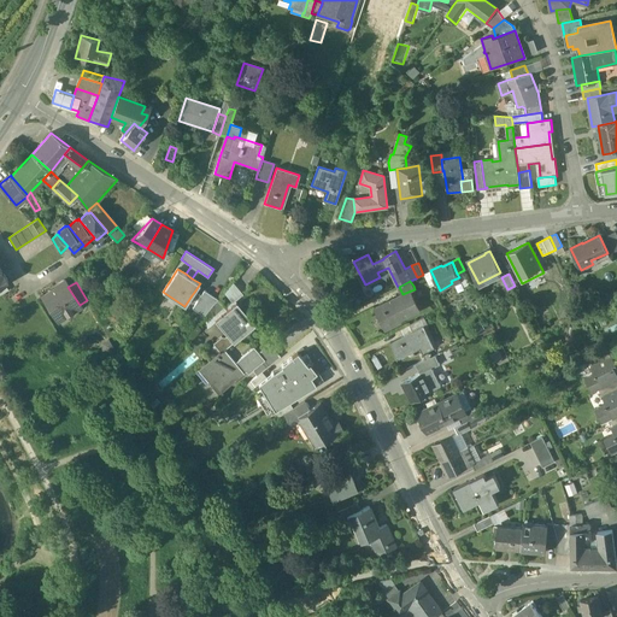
[(68,287),(66,285),(59,289),(56,288),(43,297),(47,304),(54,305),(53,312),(71,317),(74,311),(81,306),(80,305),(68,287)]
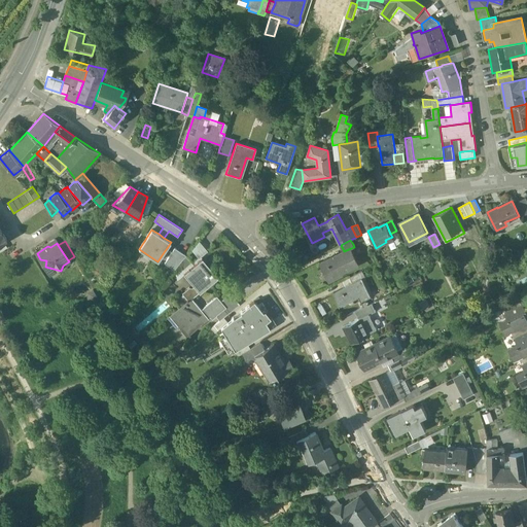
[(174,248),(172,252),(169,255),(164,264),(174,270),(183,258),(186,255),(174,248)]
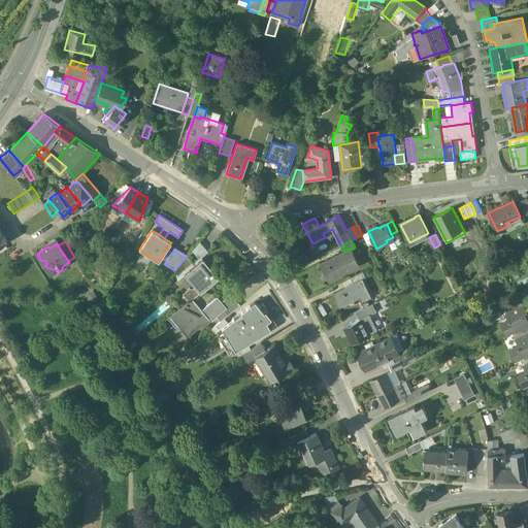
[(344,252),(320,265),(328,282),(342,274),(341,273),(359,264),(352,249),(344,252)]
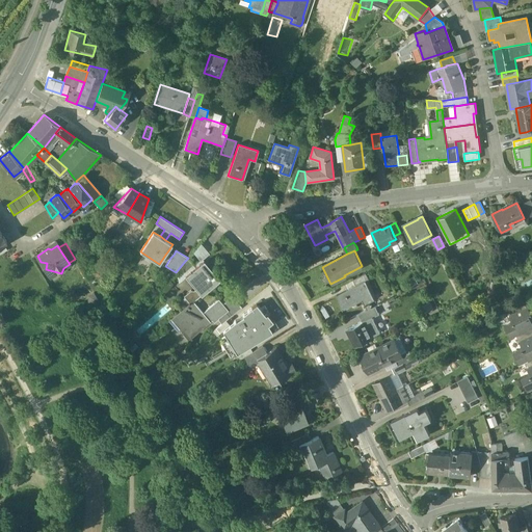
[(188,258),(181,267),(185,271),(194,265),(188,258)]
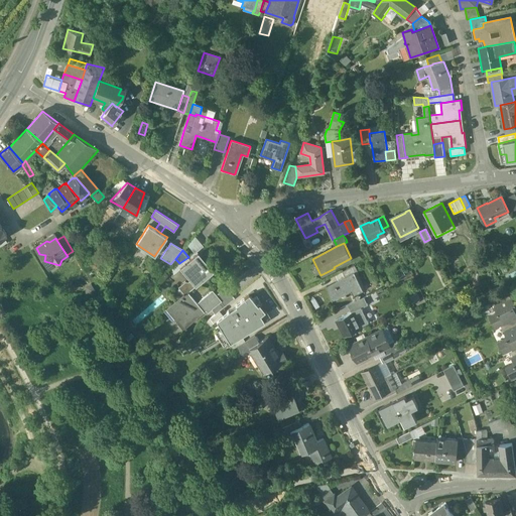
[(213,271),(198,254),(180,268),(196,286),(213,271)]
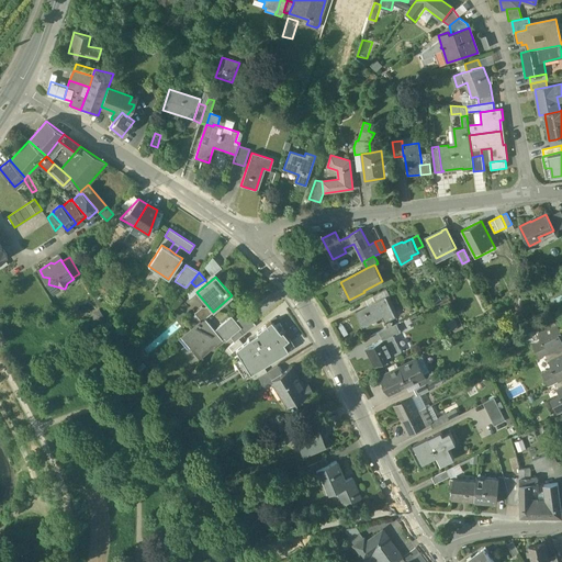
[(386,290),(372,296),(375,302),(385,298),(386,298),(389,295),(386,290)]
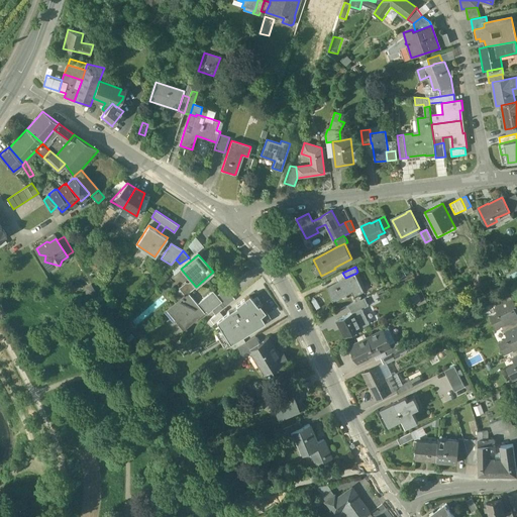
[(342,273),(336,276),(339,281),(345,278),(342,273)]
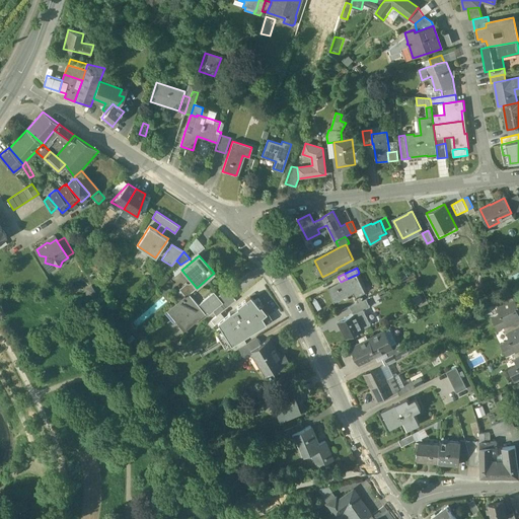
[(357,275),(356,275),(347,279),(341,282),(327,288),(334,300),(353,291),(356,297),(359,295),(365,292),(357,275)]
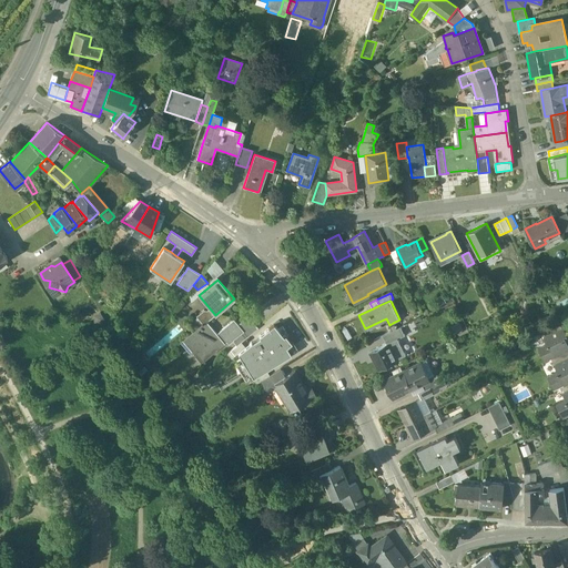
[(257,328),(247,316),(237,325),(236,326),(241,332),(231,340),(232,342),(236,346),(247,337),(257,328)]
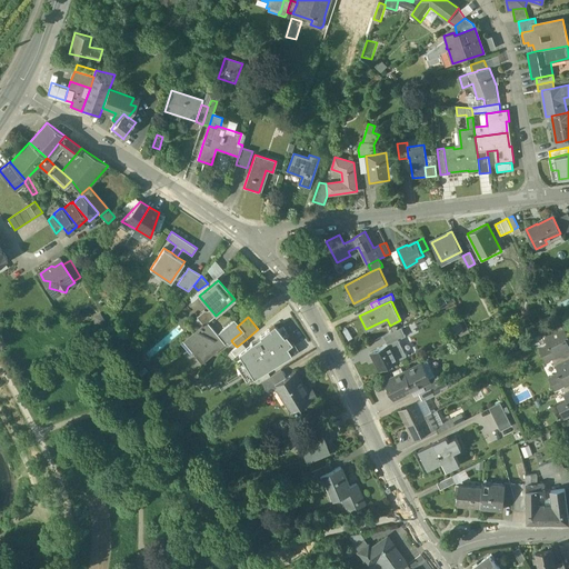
[(233,321),(217,335),(225,345),(227,342),(229,345),(232,342),(231,340),(241,332),(237,327),(238,326),(233,321)]
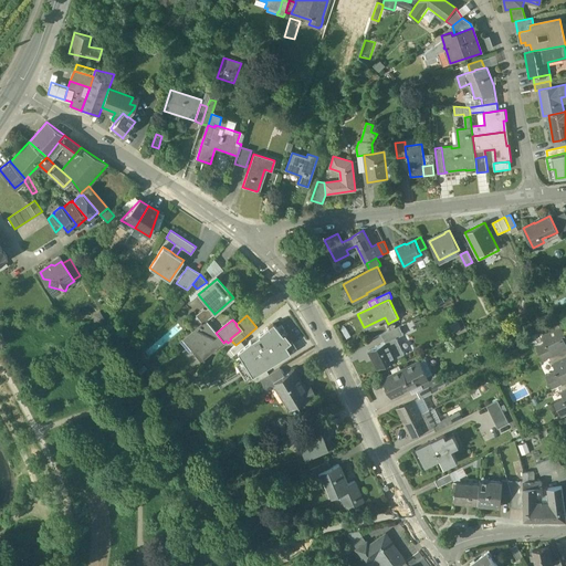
[(216,333),(206,321),(182,339),(200,362),(223,343),(216,333)]
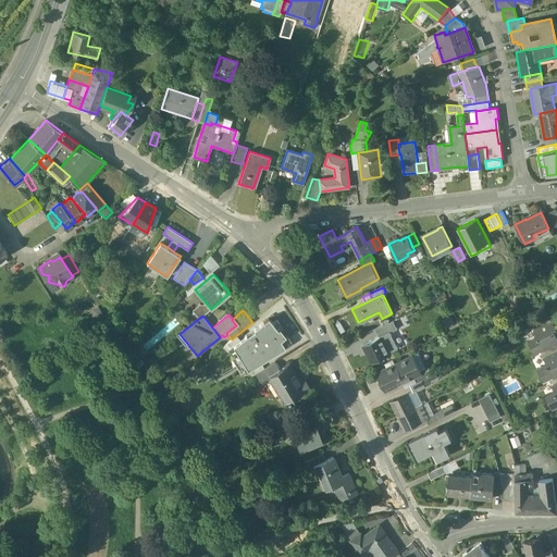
[(548,317),(530,325),(533,331),(552,322),(548,317)]
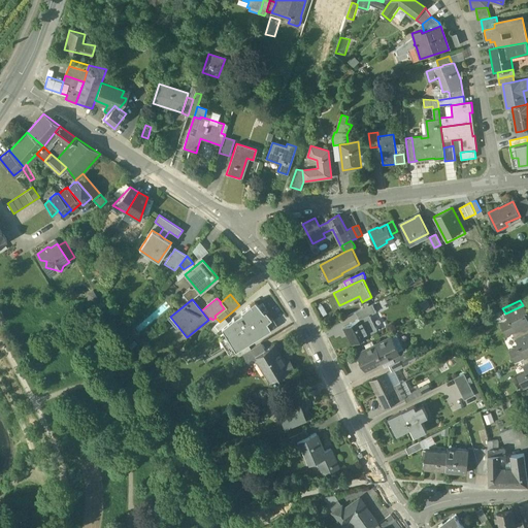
[(248,344),(270,330),(266,323),(271,320),(265,311),(263,314),(255,301),(228,323),(221,329),(235,352),(248,344)]
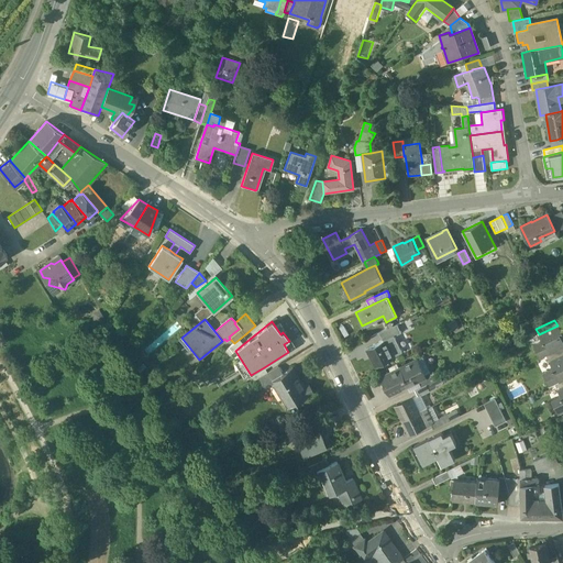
[(388,328),(379,333),(384,340),(385,340),(394,335),(395,335),(401,332),(397,324),(393,327),(388,328)]
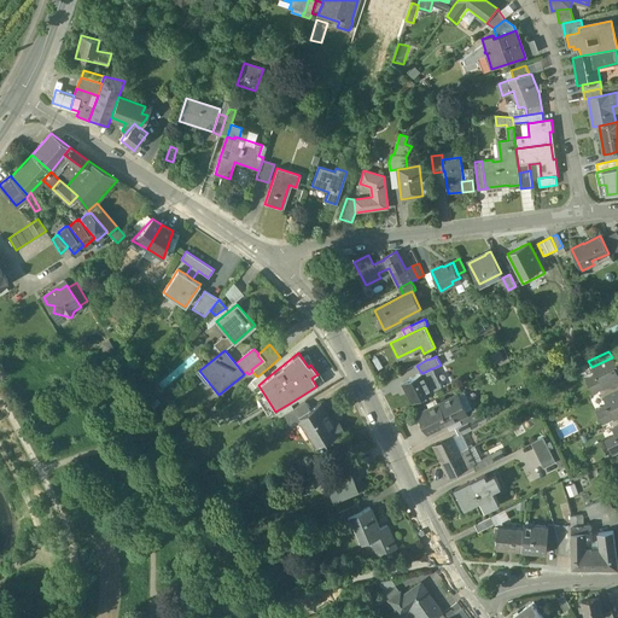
[(612,357),(592,367),(594,374),(584,379),(592,394),(600,390),(617,380),(617,373),(616,368),(617,368),(613,357),(612,357)]
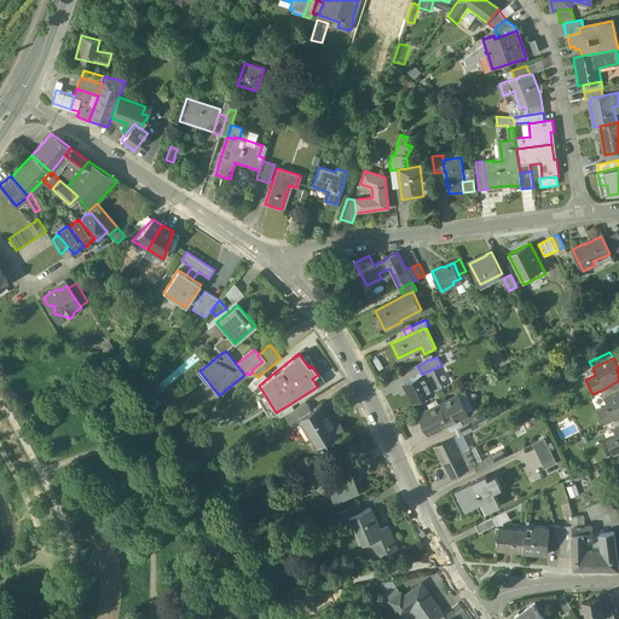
[(433,369),(423,374),(433,392),(443,387),(434,369),(433,369)]
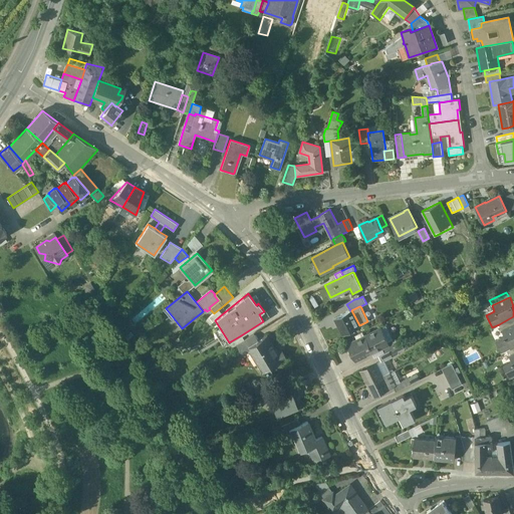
[(206,320),(210,324),(215,320),(222,314),(218,310),(206,320)]
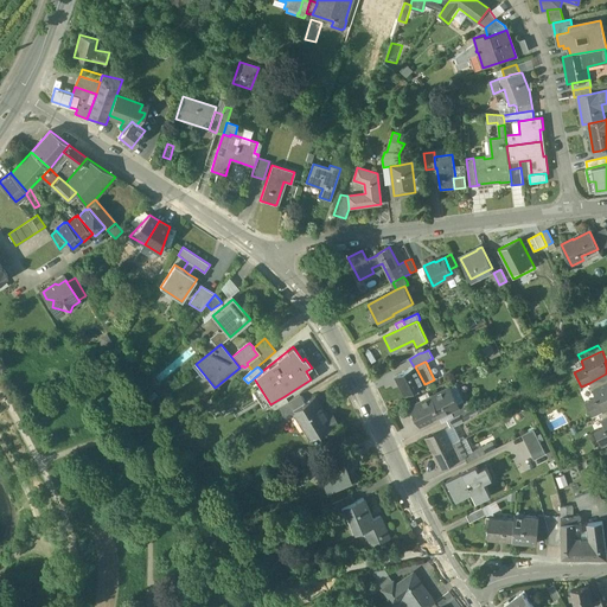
[(425,384),(415,366),(414,366),(396,376),(406,395),(425,385),(425,384)]
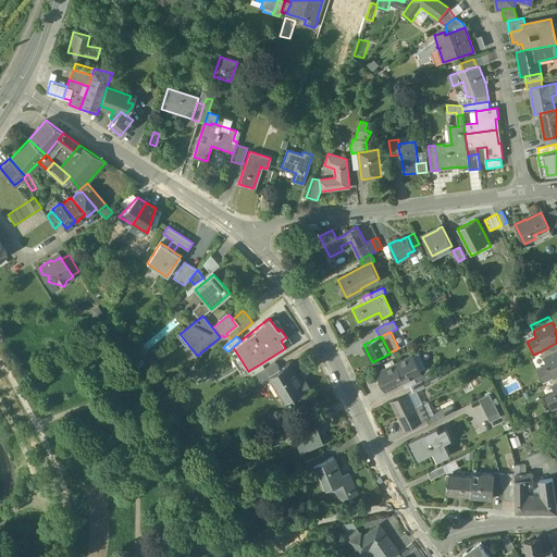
[(556,343),(541,351),(543,357),(556,350),(556,343)]
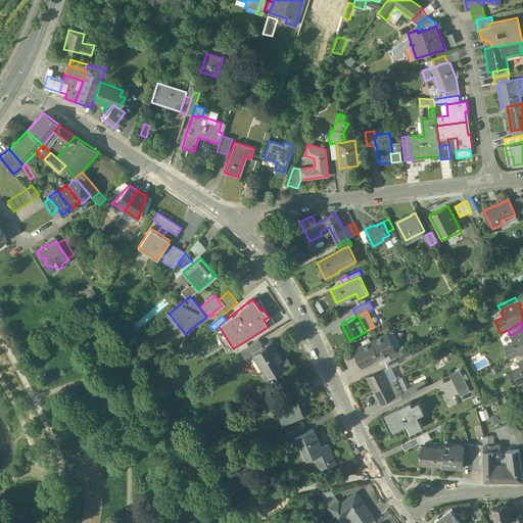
[(522,329),(510,335),(513,342),(504,347),(510,360),(515,357),(522,352),(522,329)]
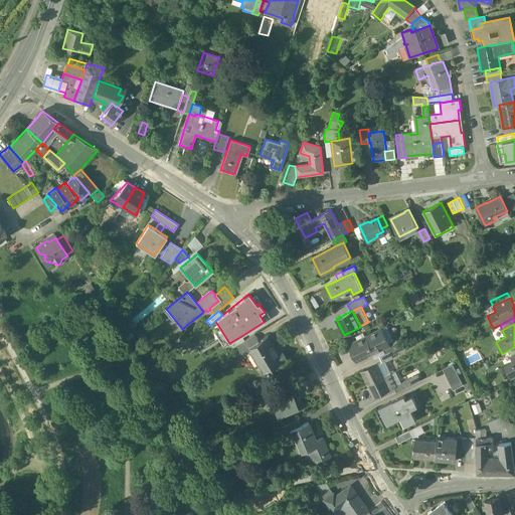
[(381,328),(348,345),(356,361),(382,348),(389,344),(388,342),(381,328)]
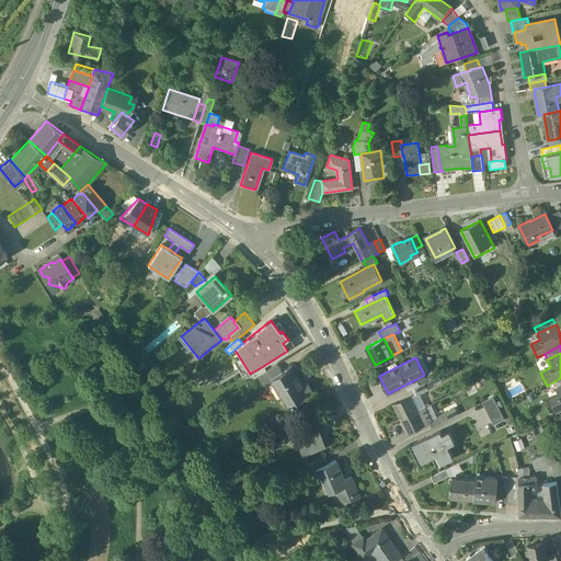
[(266,371),(258,377),(262,384),(271,378),(270,378),(281,371),(276,365),(266,371)]
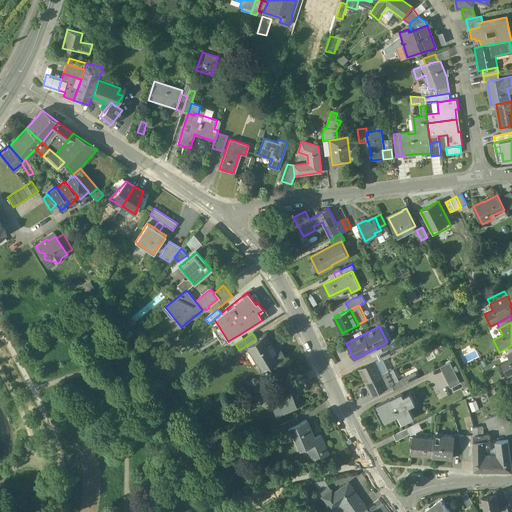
[(277,351),(266,333),(256,339),(247,345),(261,369),(264,367),(265,368),(272,364),(272,366),(277,362),(276,361),(285,356),(280,349),(277,351)]
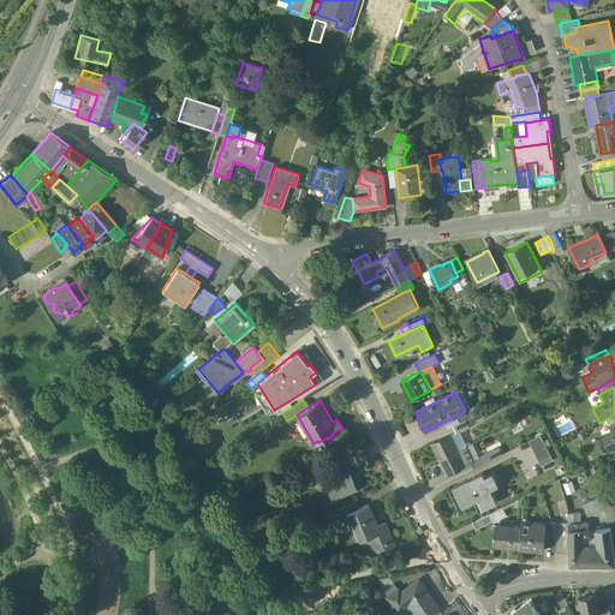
[(274,410),(278,416),(282,413),(292,407),(288,401),(274,410)]
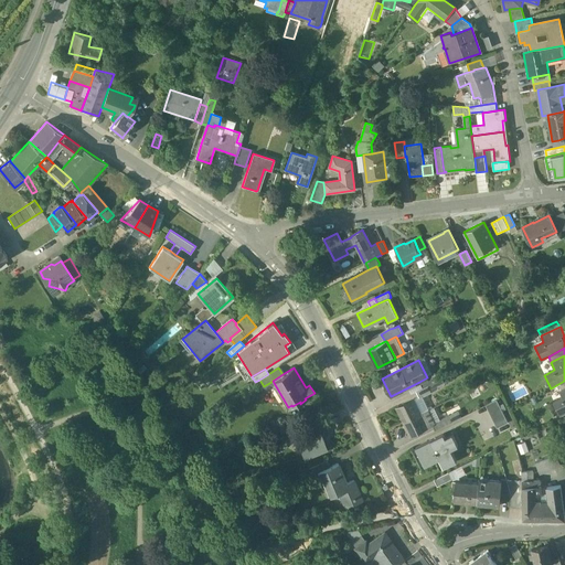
[(427,377),(419,382),(423,388),(427,385),(435,382),(430,373),(426,375),(427,377)]
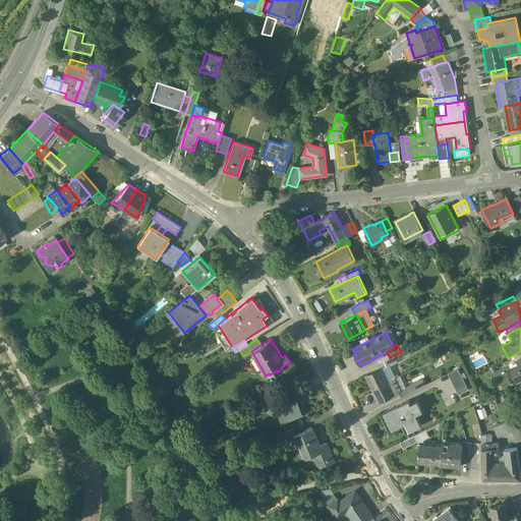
[(390,358),(384,360),(388,367),(398,362),(394,355),(390,358)]
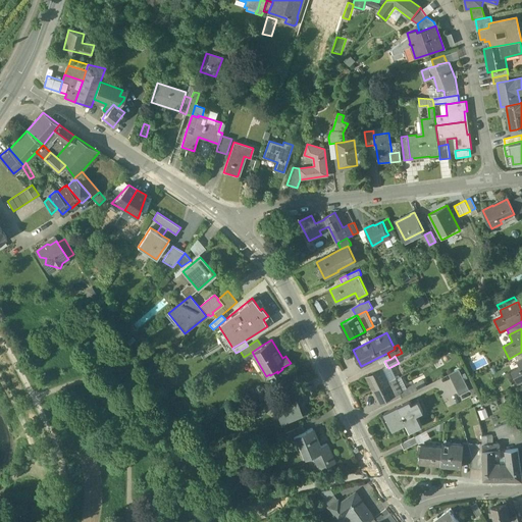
[(521,358),(517,361),(519,366),(511,370),(517,382),(521,380),(521,358)]
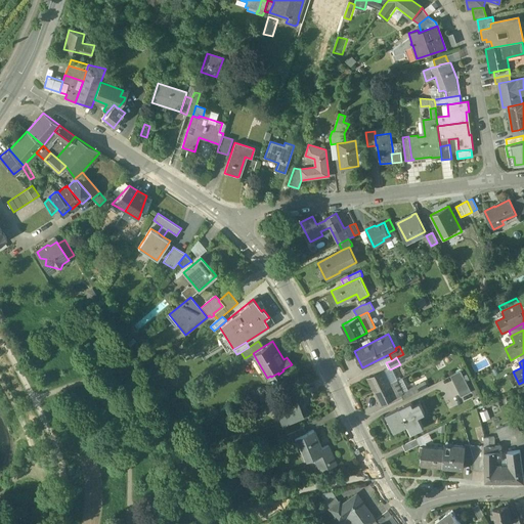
[(391,384),(384,369),(367,378),(375,391),(391,384)]
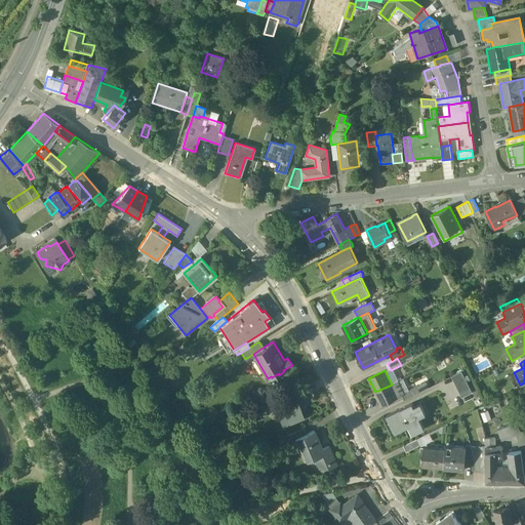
[(461,372),(451,377),(454,382),(463,377),(461,372)]
